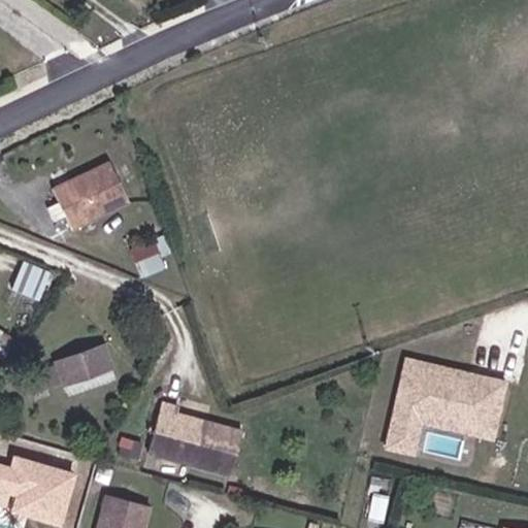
[(114,158),(59,186),(77,227),(135,200),(114,158)]
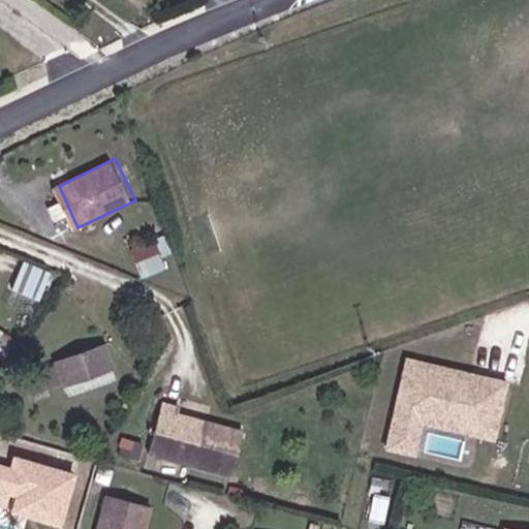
[(156,239),(132,246),(141,275),(164,268),(156,239)]
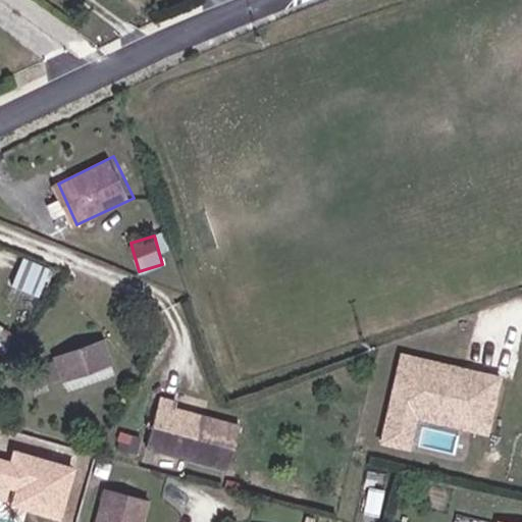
[(23,255),(13,283),(43,295),(53,265),(23,255)]
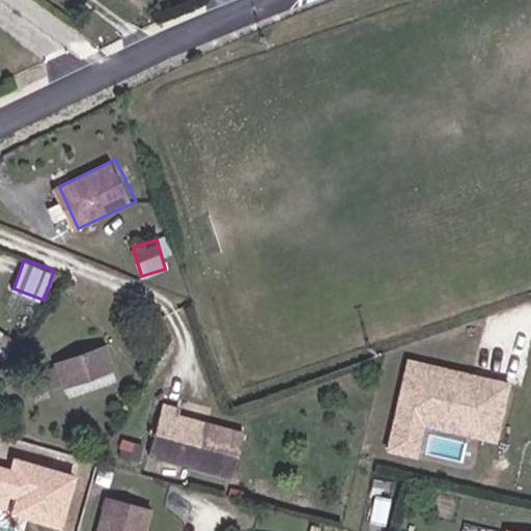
[(62,359),(72,383),(118,364),(110,341),(62,359)]
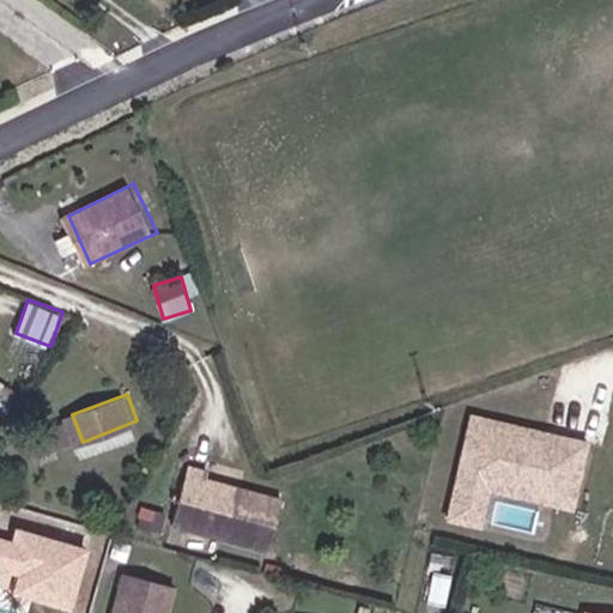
[(588,442),(469,413),(444,520),(484,528),(492,496),(571,514),(588,442)]
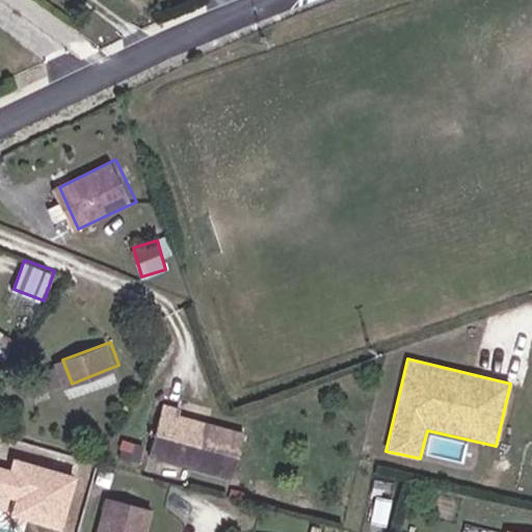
[(183,410),(166,406),(153,455),(235,477),(247,434),(182,416),(183,410)]
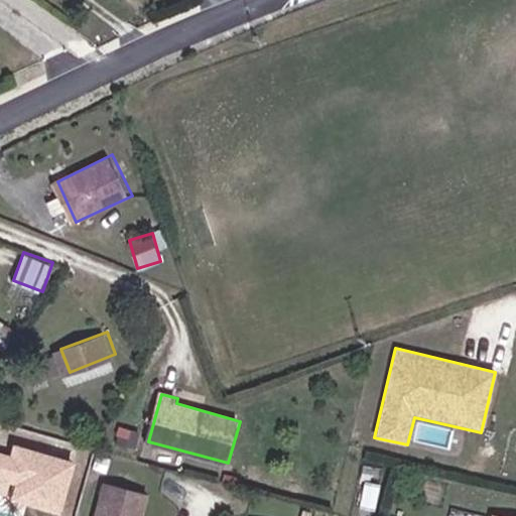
[(57,515),(60,515),(76,465),(14,447),(12,454),(0,449),(0,496),(8,499),(8,502),(57,515)]
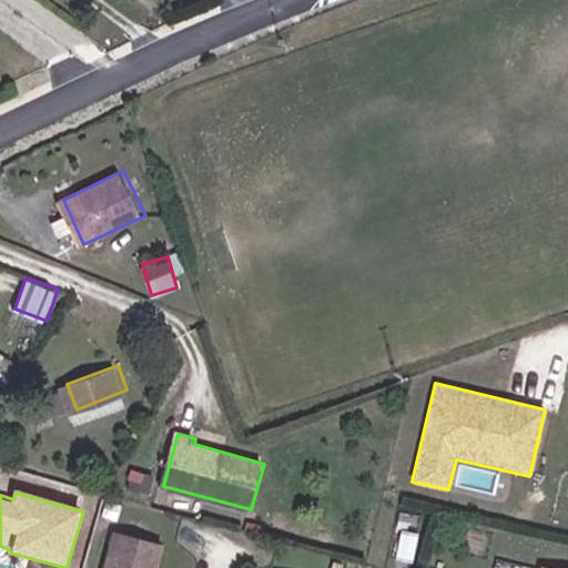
[(124,536),(114,567),(162,567),(169,548),(124,536)]
